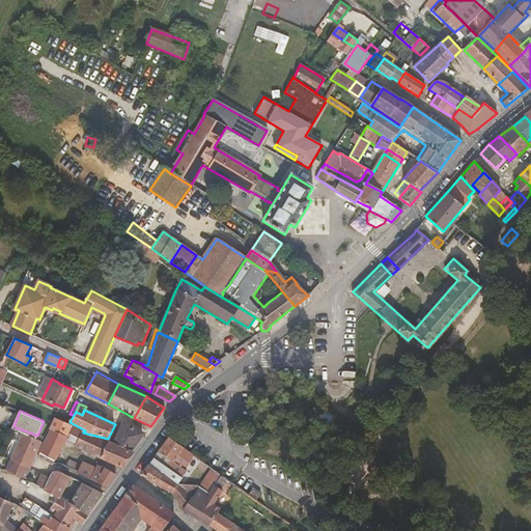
[(53,464),(65,441),(74,424),(72,423),(71,424),(54,417),(50,428),(52,429),(38,456),(52,465),(53,464)]
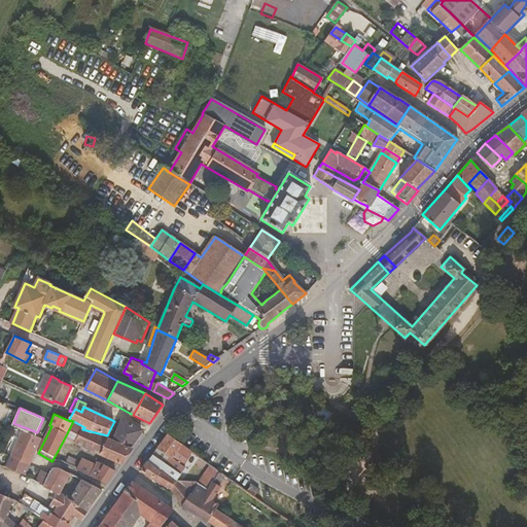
[(111,442),(128,449),(141,430),(123,419),(111,442)]
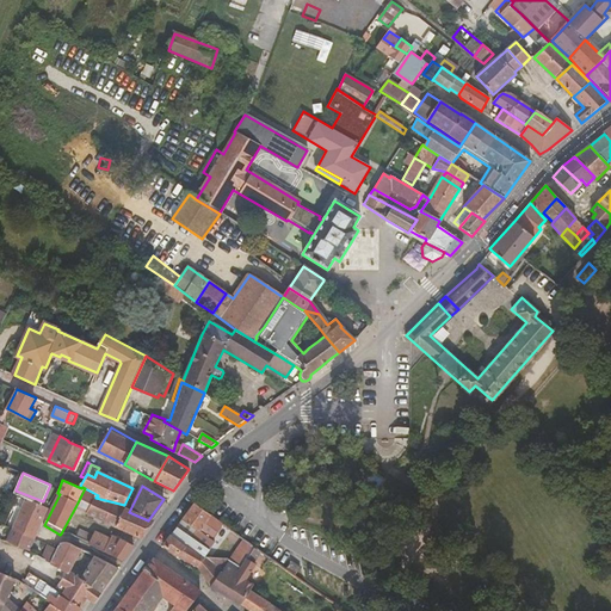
[(87,513),(96,498),(98,495),(85,488),(75,507),(87,513)]
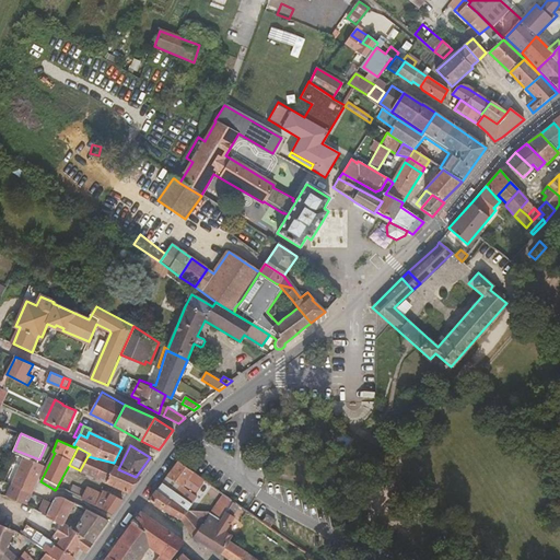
[(38,463),(39,459),(14,450),(13,452),(25,457),(38,463)]
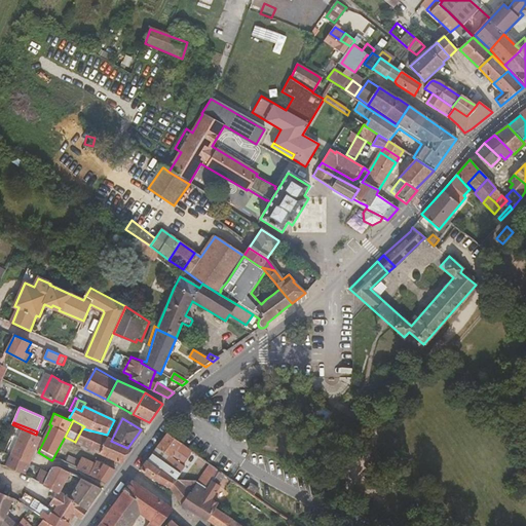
[(75,442),(100,454),(107,438),(90,433),(90,430),(82,428),(75,442)]
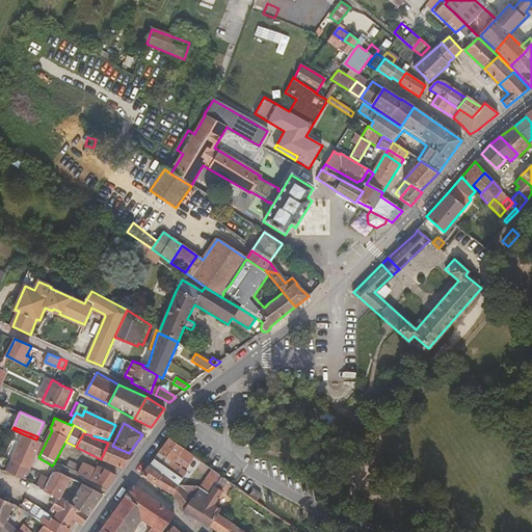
[(11,460),(30,469),(42,442),(36,440),(24,434),(11,460)]
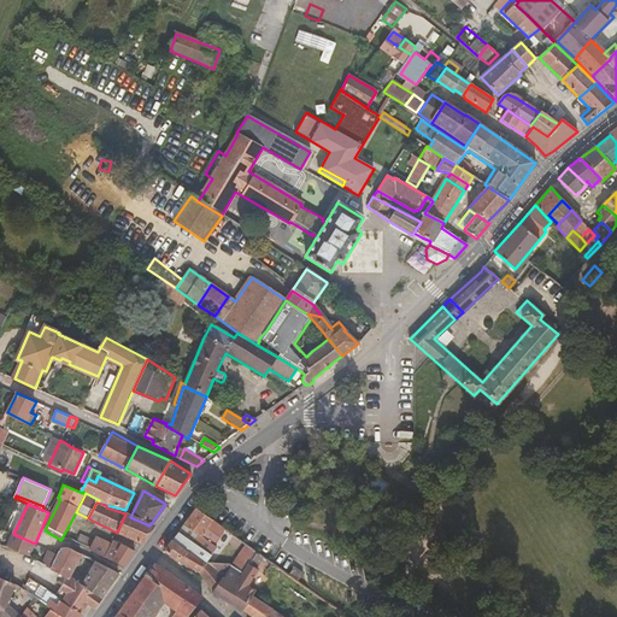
[(183,526),(213,547),(225,530),(195,509),(183,526)]
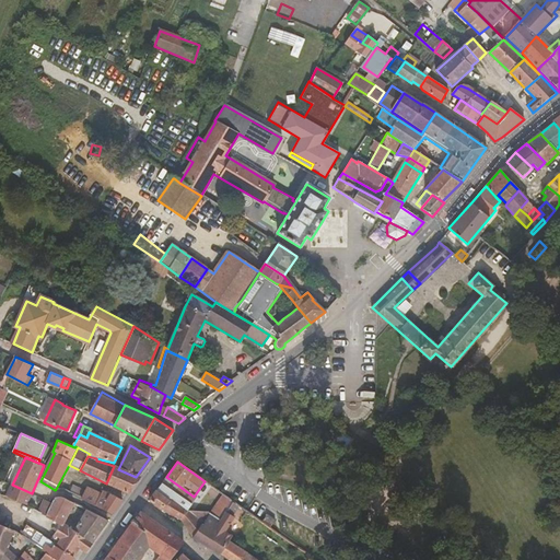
[(342,462),(341,462),(340,463),(340,464),(339,465),(338,466),(338,468),(338,469),(339,470),(340,473),(342,475),(343,475),(345,475),(347,475),(348,474),(349,473),(350,471),(351,469),(351,468),(351,467),(351,464),(350,463),(349,463),(347,462),(345,462),(342,462)]
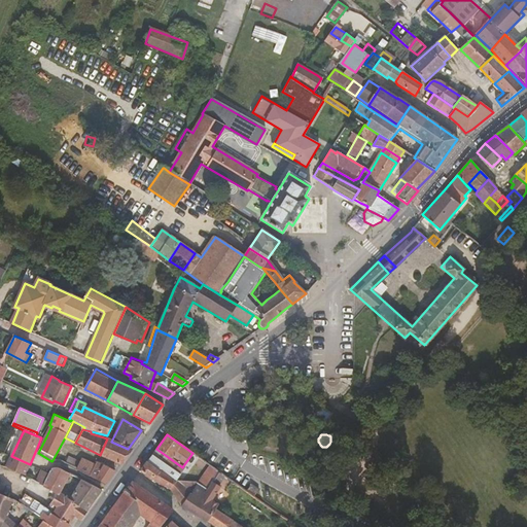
[(100,455),(120,464),(131,450),(128,449),(111,442),(107,438),(100,455)]
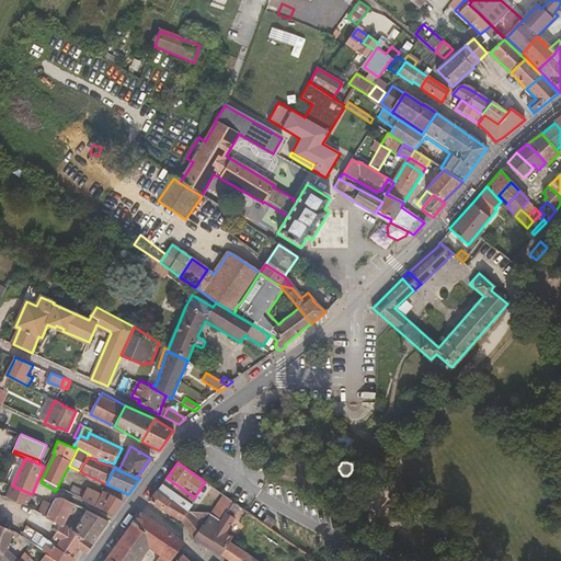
[(161,484),(192,505),(196,500),(194,497),(167,478),(165,477),(161,484)]
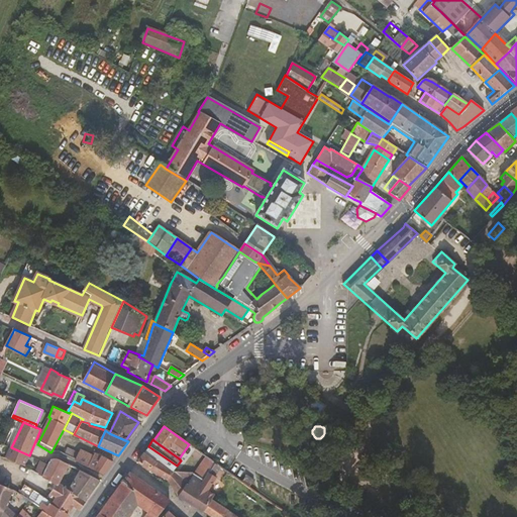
[(177,466),(148,446),(143,452),(156,462),(159,460),(173,472),(177,466)]
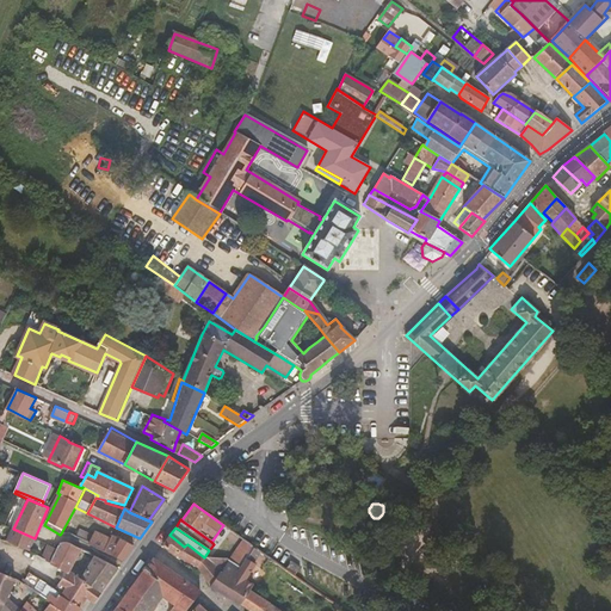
[(35,538),(13,529),(8,539),(29,550),(35,538)]
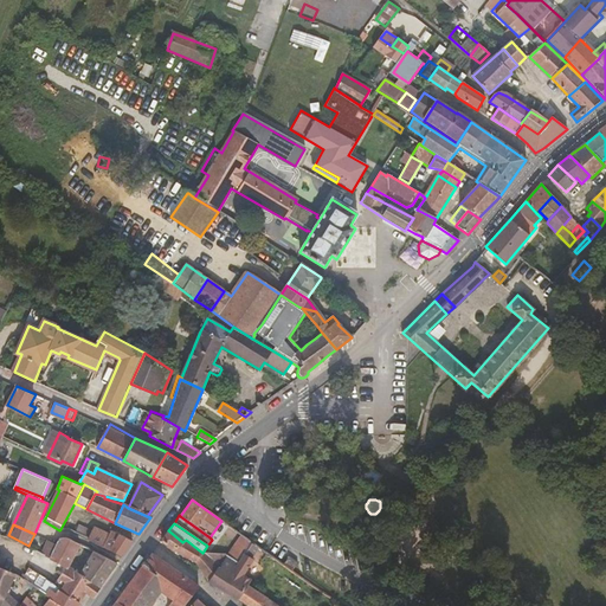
[(79,527),(76,534),(86,539),(89,532),(79,527)]
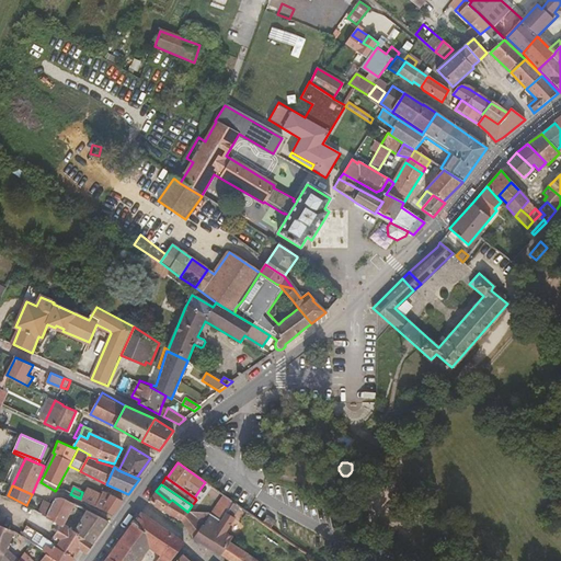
[(100,500),(101,496),(88,489),(81,500),(95,507),(100,500)]
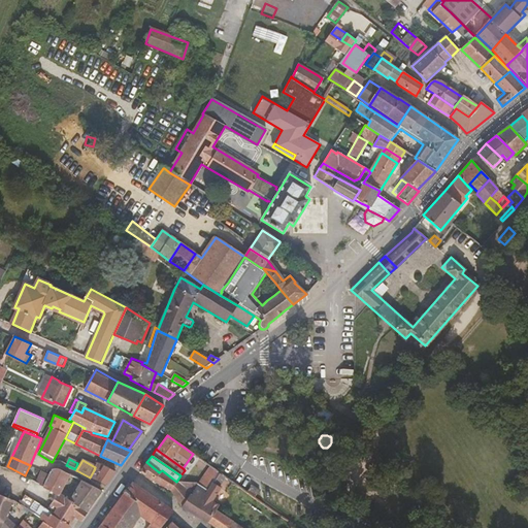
[(146,462),(140,471),(153,481),(159,472),(146,462)]
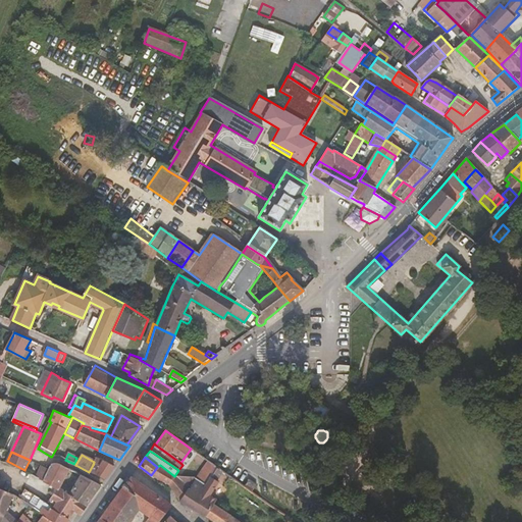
[(94,462),(93,465),(99,468),(104,461),(96,458),(94,462)]
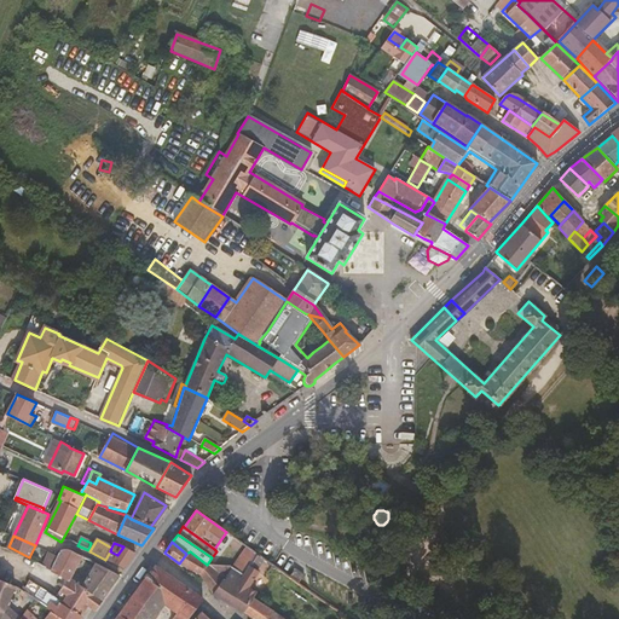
[(258,553),(246,545),(242,550),(246,553),(237,565),(218,550),(217,551),(212,557),(207,565),(231,566),(243,574),(258,553)]
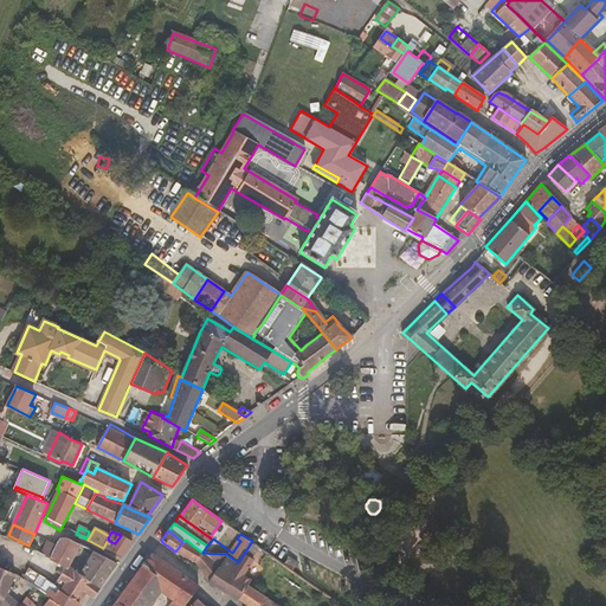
[(133,542),(121,535),(115,543),(108,540),(103,548),(121,558),(133,542)]
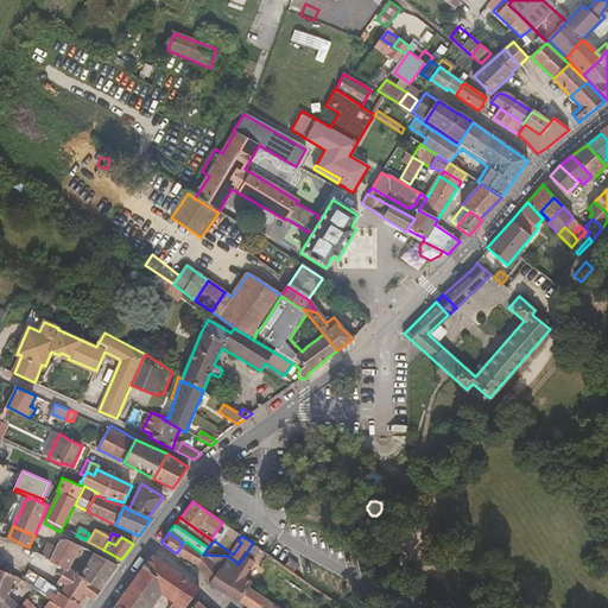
[(57,546),(50,558),(50,559),(65,569),(67,570),(67,569),(80,546),(67,539),(63,539),(61,540),(58,544),(57,546)]
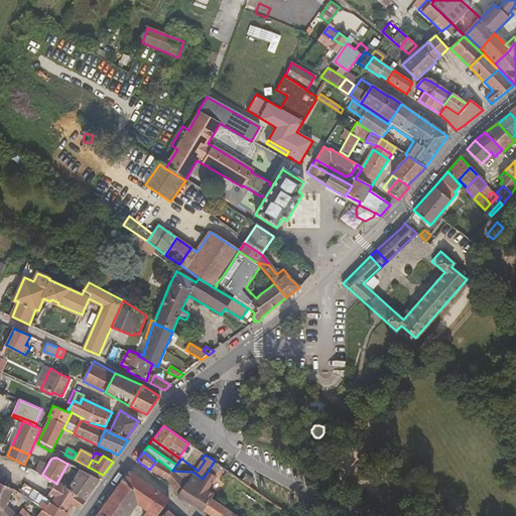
[(41,460),(35,470),(42,474),(48,464),(41,460)]
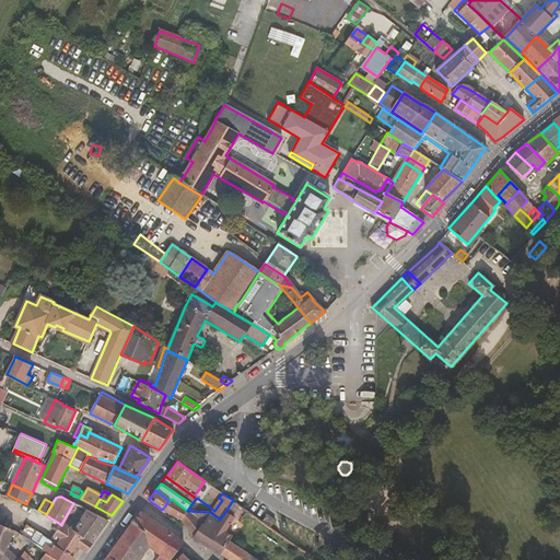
[(168,501),(162,510),(181,520),(187,511),(172,499),(168,501)]
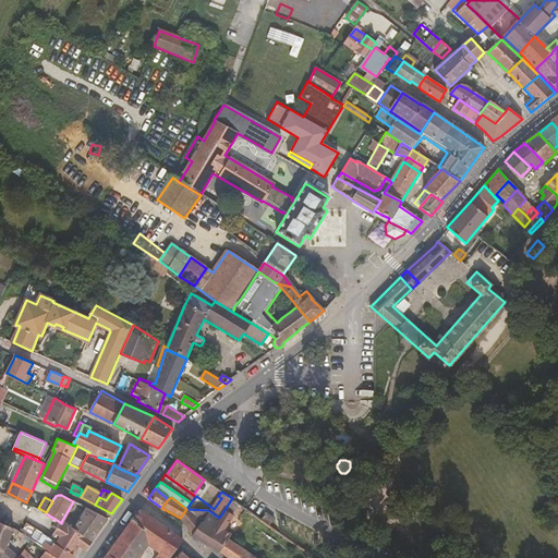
[(186,509),(180,518),(191,535),(219,553),(228,538),(227,537),(229,535),(246,509),(232,498),(219,518),(208,510),(186,509)]
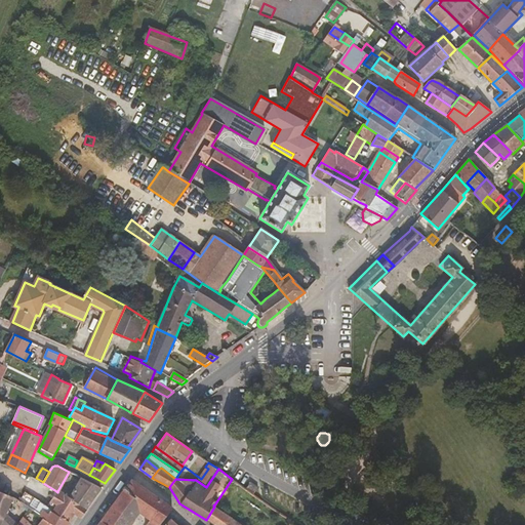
[(57,492),(56,491),(49,502),(55,506),(52,510),(51,511),(70,523),(75,514),(81,519),(87,509),(86,508),(101,488),(82,478),(70,497),(57,491),(57,492)]
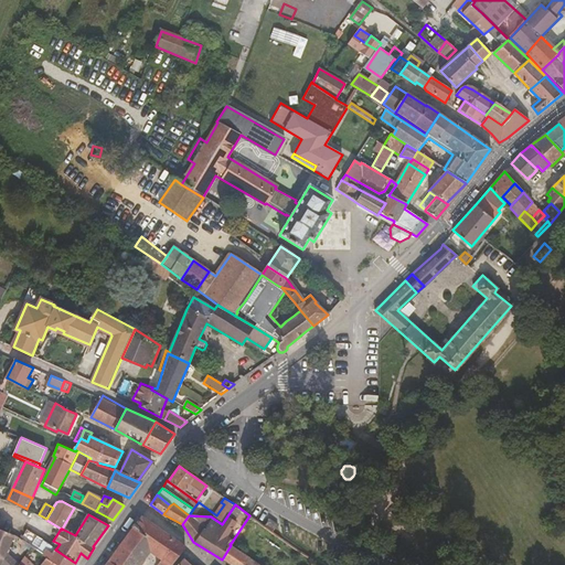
[(184,546),(140,516),(126,536),(145,552),(147,548),(160,557),(171,564),(184,546)]
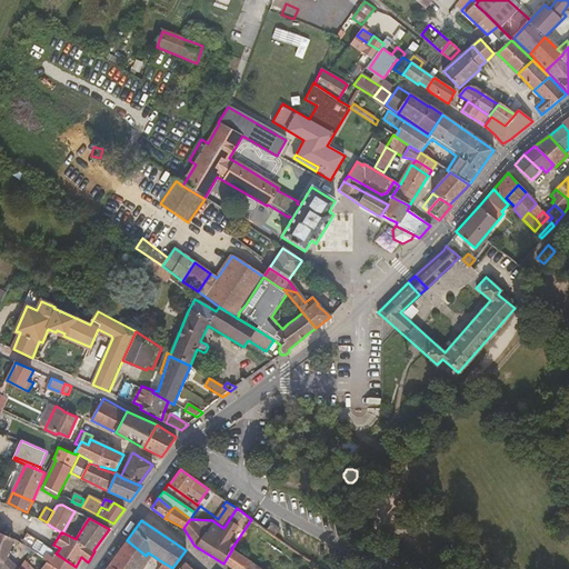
[(280,528),(272,522),(267,530),(275,536),(280,528)]
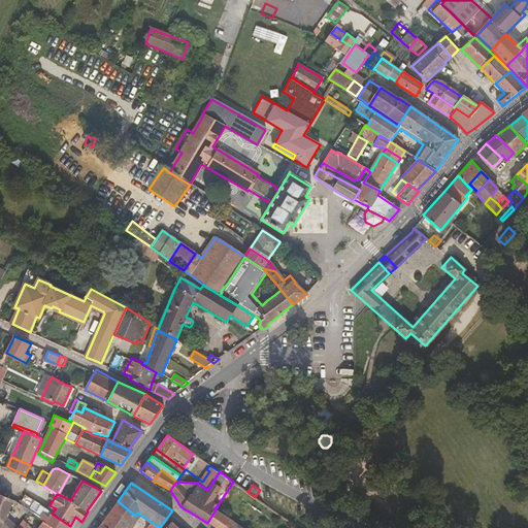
[(13,499),(0,494),(0,521),(3,523),(6,516),(13,499)]
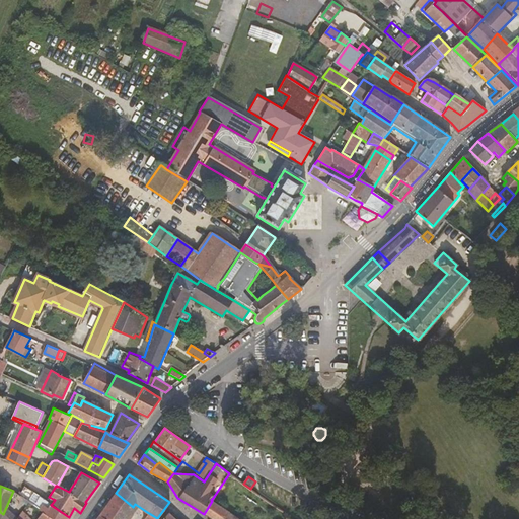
[(18,494),(27,501),(30,496),(22,490),(18,494)]
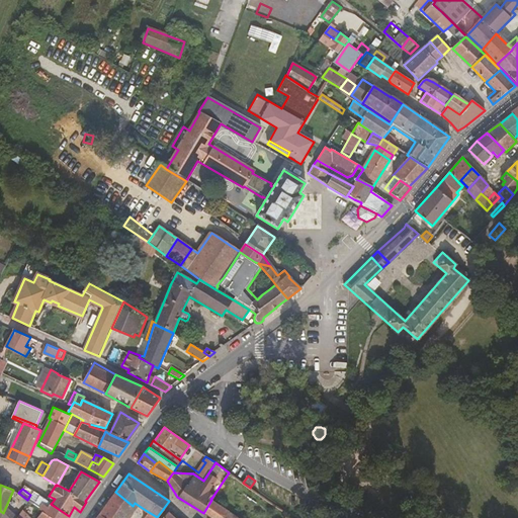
[(115,492),(110,499),(127,513),(133,506),(115,492)]
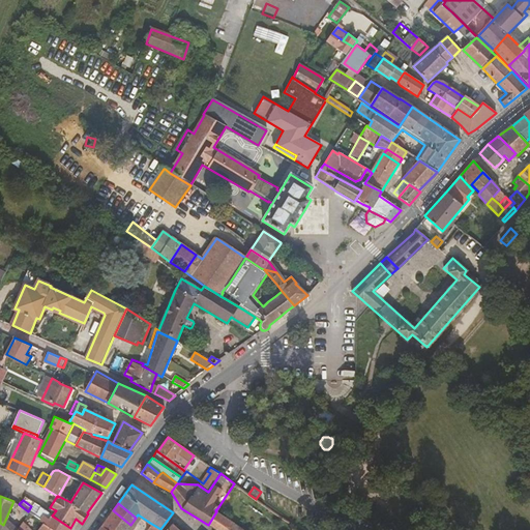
[(100,526),(106,529),(129,529),(133,526),(130,525),(113,510),(100,526)]
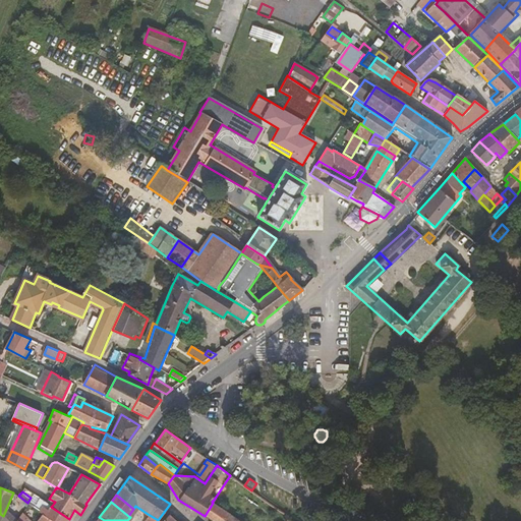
[(213,503),(205,516),(213,520),(239,520),(227,512),(213,503)]
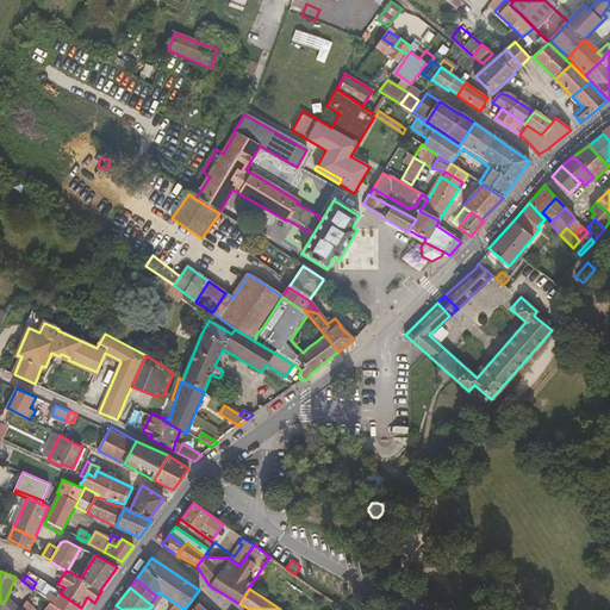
[(60,593),(54,604),(53,605),(61,609),(79,609),(81,608),(60,593)]
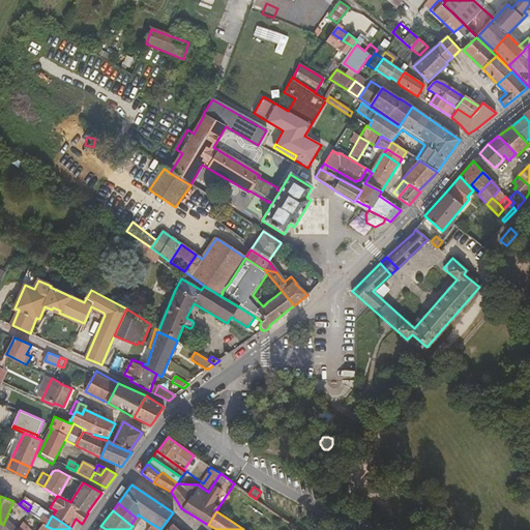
[(34,520),(42,525),(43,523),(40,521),(40,520),(35,517),(34,520)]
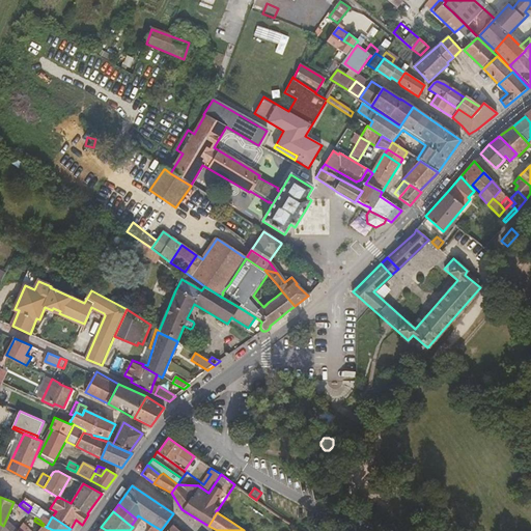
[(1,530),(17,530),(6,519),(3,526),(1,530)]
